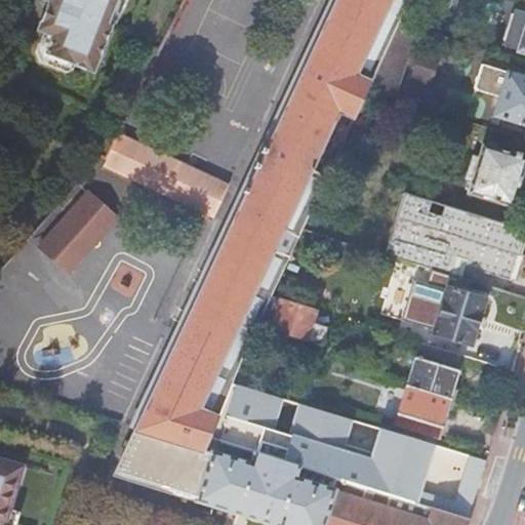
[(41,0),(46,2),(35,31),(41,33),(49,36),(43,54),(61,62),(72,66),(92,73),(110,25),(107,24),(113,7),(115,0),(41,0)]
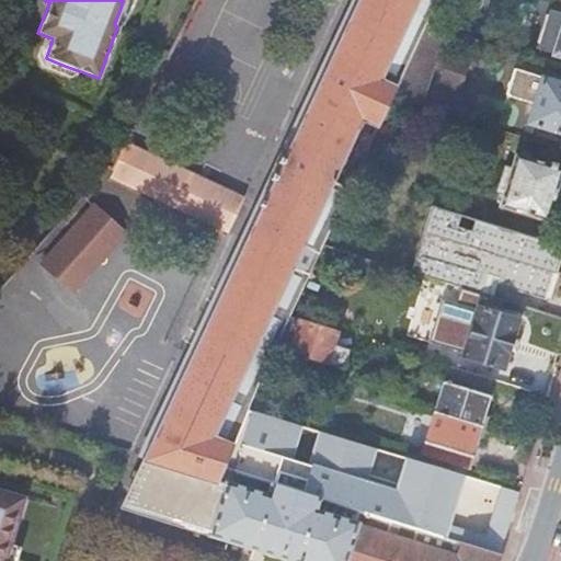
[(132,0),(123,0),(121,8),(114,25),(117,26),(123,24),(132,0)]
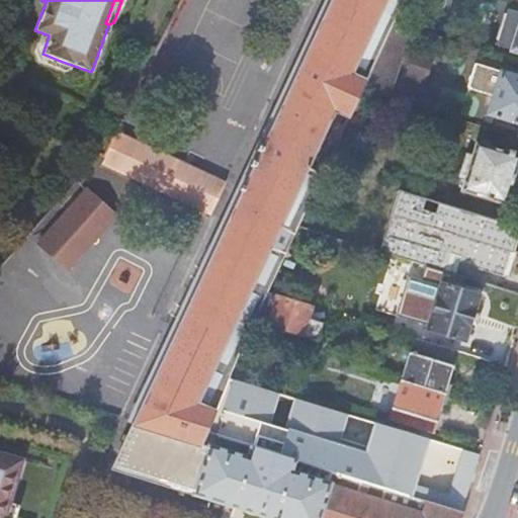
[(330,0),(324,15),(207,264),(135,422),(113,466),(197,493),(277,517),(457,517),(460,510),(426,499),(422,511),(357,491),(360,479),(330,469),(327,481),(289,469),(292,458),(251,445),(247,456),(212,446),(201,442),(206,431),(217,408),(228,378),(241,347),(243,341),(266,291),(284,251),(269,243),(277,226),(293,233),(297,225),(321,174),(305,166),(331,108),(348,115),(360,88),(365,77),(393,20),(401,0),(330,0)]
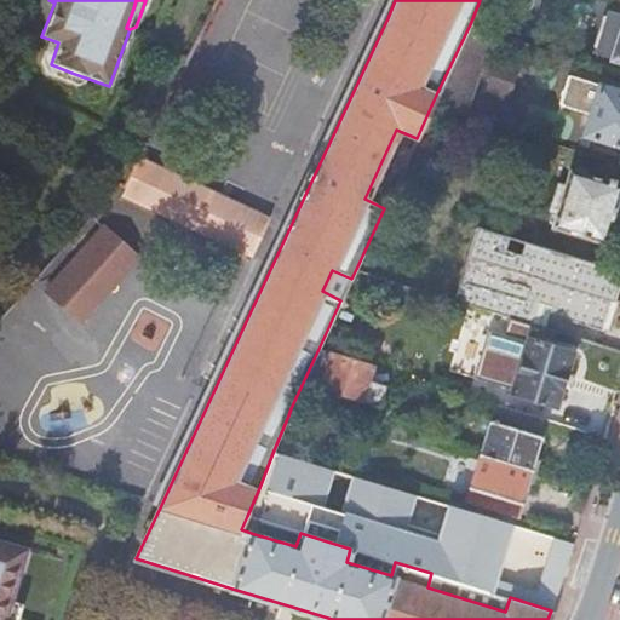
[(619,12),(606,9),(592,52),(619,59),(619,12)]
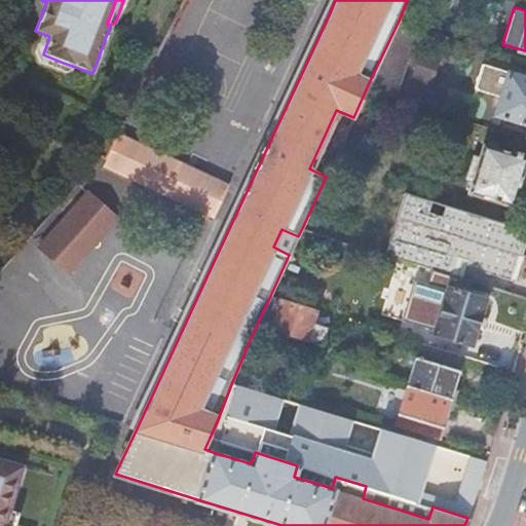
[(417,27),(399,21),(371,78),(366,89),(390,97),(417,27)]
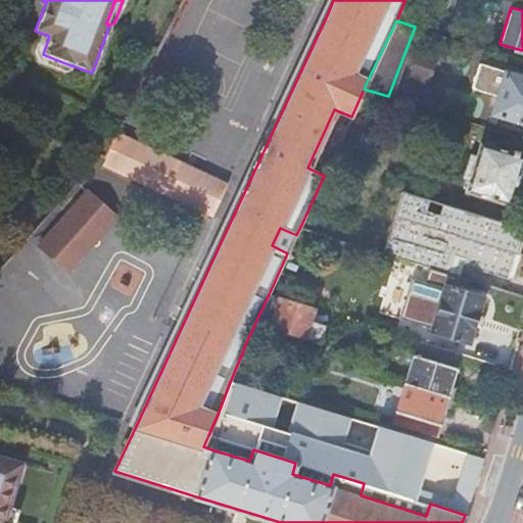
[(69,70),(72,65),(60,61),(43,54),(49,36),(41,33),(34,51),(38,62),(64,73),(69,70)]
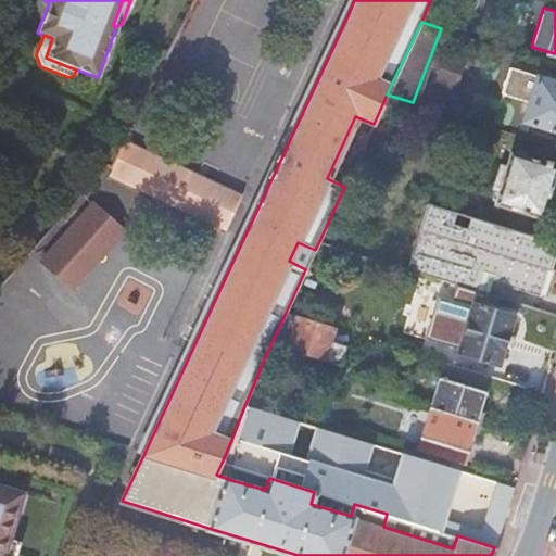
[(555,79),(536,74),(512,65),(503,91),(528,100),(521,122),(555,133),(555,79)]
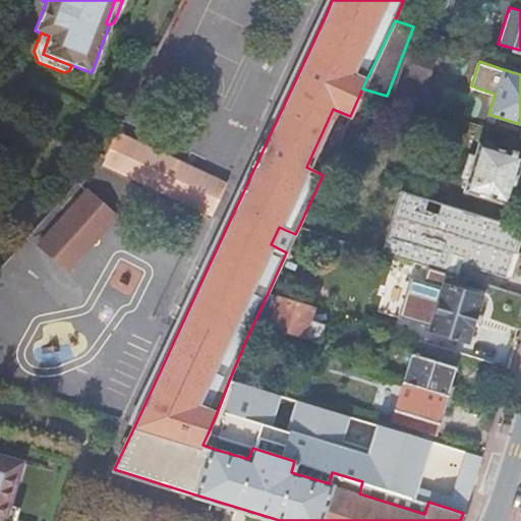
[(239,189),(117,130),(105,155),(101,163),(225,221),(239,189)]
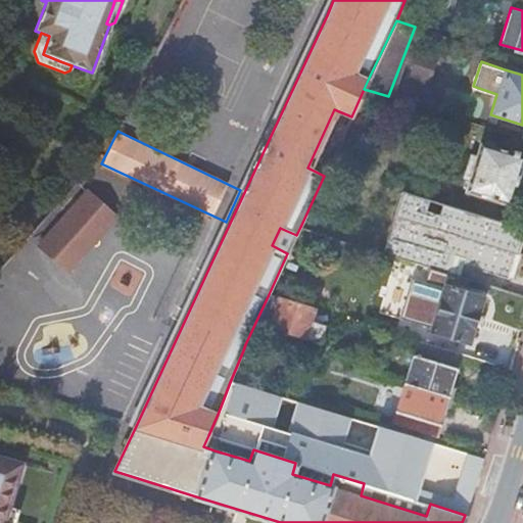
[(470,154),(463,178),(469,180),(465,192),(509,205),(522,157),(522,156),(480,144),(476,156),(470,154)]
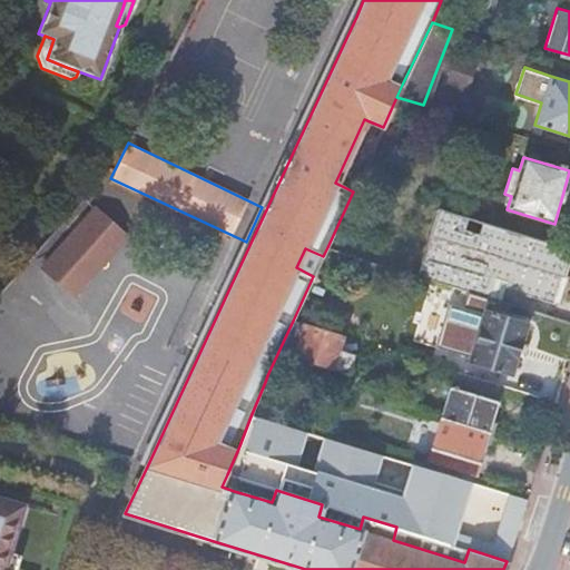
[(569,252),(569,248),(438,208),(416,275),(488,296),(502,301),(505,287),(560,304),(569,275),(563,273),(569,252)]
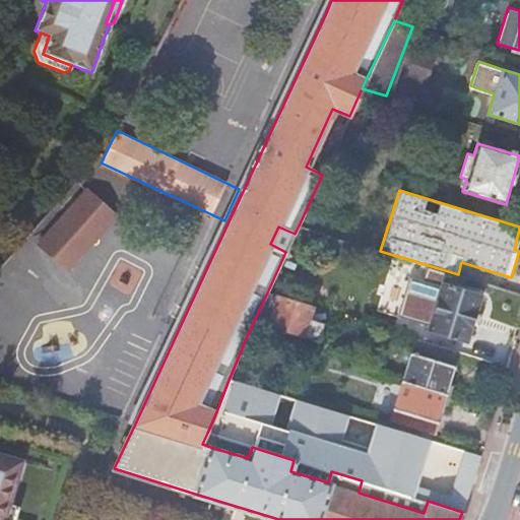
[(87,192),(36,249),(69,280),(122,223),(87,192)]
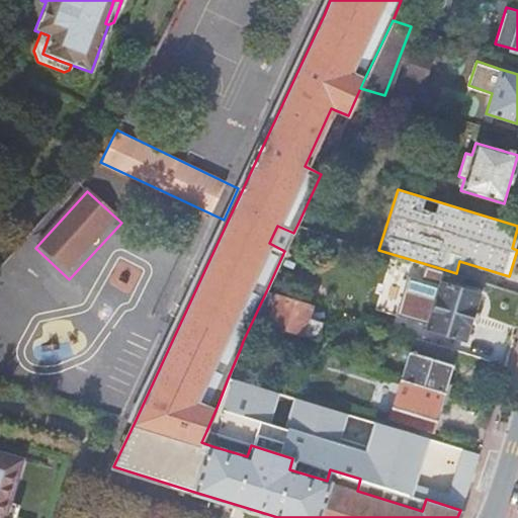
[(318,231),(297,225),(293,233),(289,242),(312,249),(318,231)]
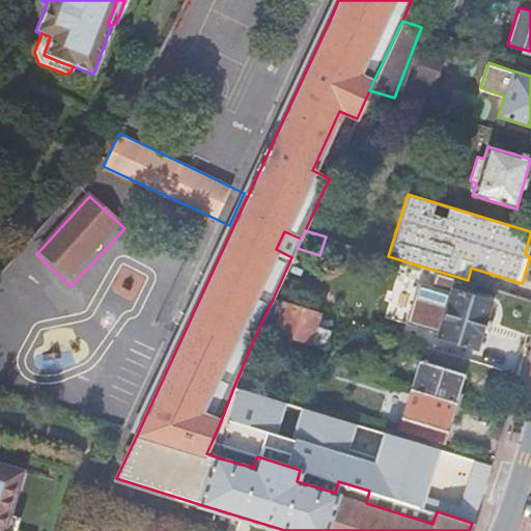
[(446,274),(430,269),(428,279),(443,283),(446,274)]
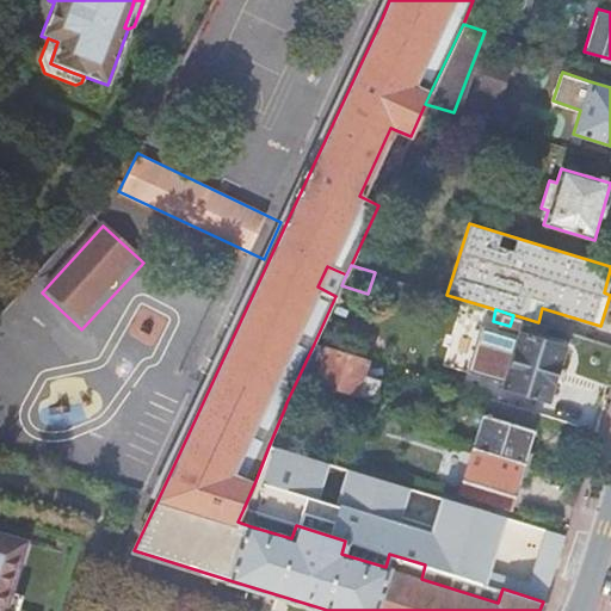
[(520,334),(504,387),(547,400),(562,346),(520,334)]
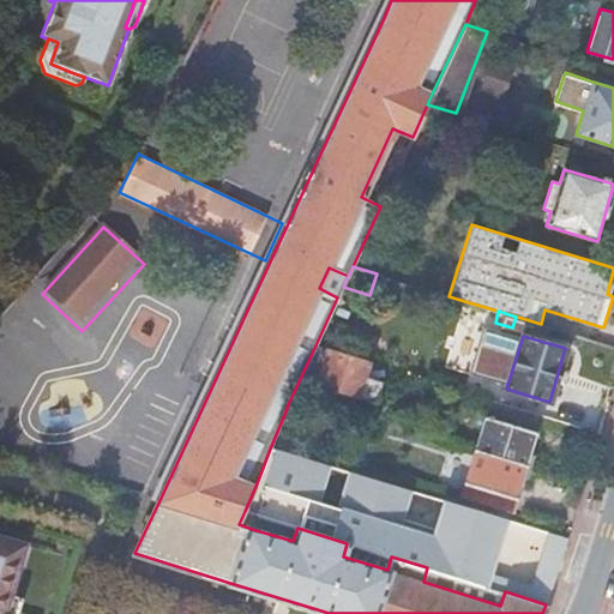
[(385,367),(327,349),(317,384),(374,402),(385,367)]
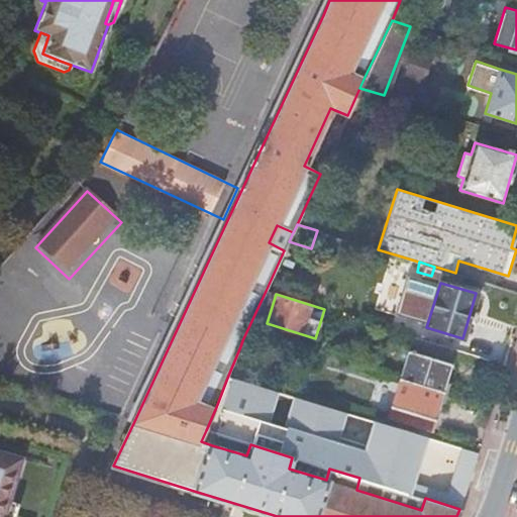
[(455,349),(413,336),(400,380),(442,392),(455,349)]
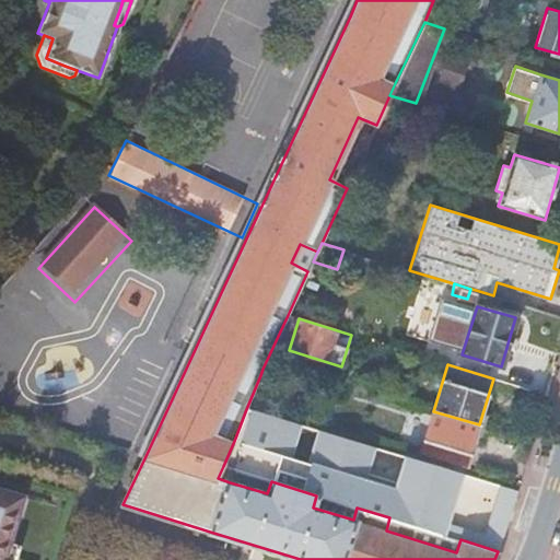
[(508,383),(536,392),(540,377),(512,369),(508,383)]
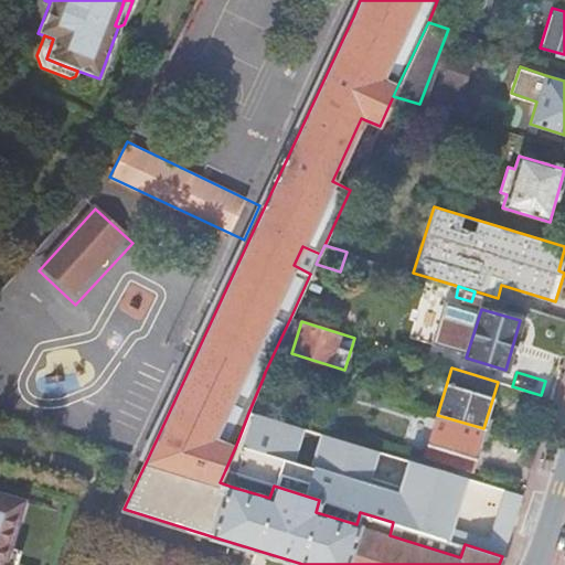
[(379,403),(380,398),(379,398),(376,406),(390,409),(392,402),(388,401),(387,406),(379,403)]
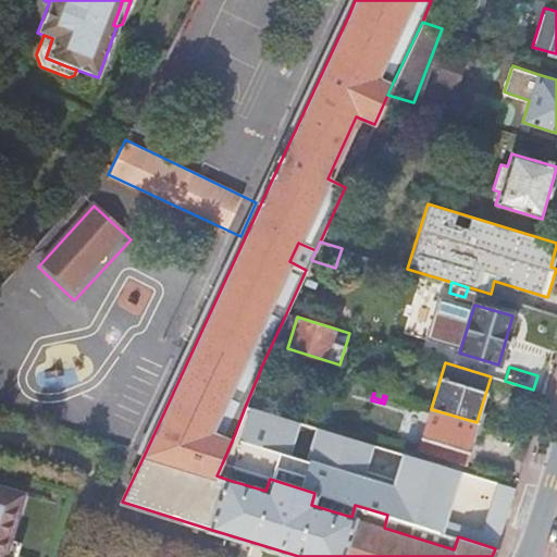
[(462,473),(245,407),(233,438),(279,454),(270,479),(314,493),(355,505),(387,515),(495,548),(515,489),(497,483),(482,531),(446,521),(462,473)]
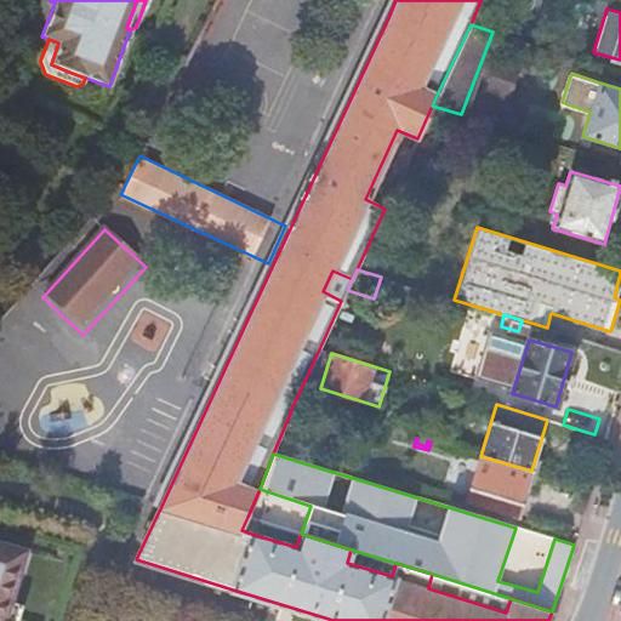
[(469,489),(523,505),(520,503),(531,471),(480,456),(469,489)]
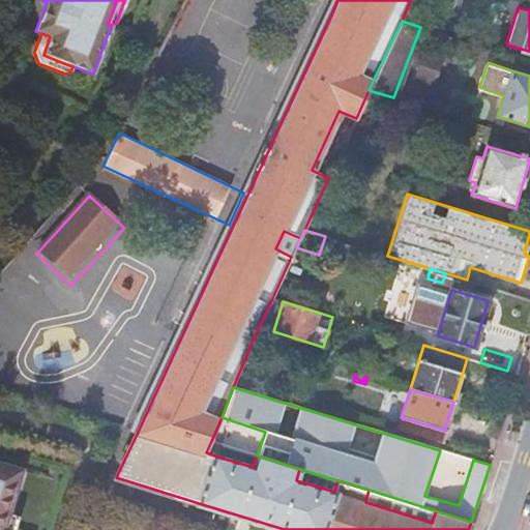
[(401,417),(398,429),(442,442),(446,431),(401,417)]
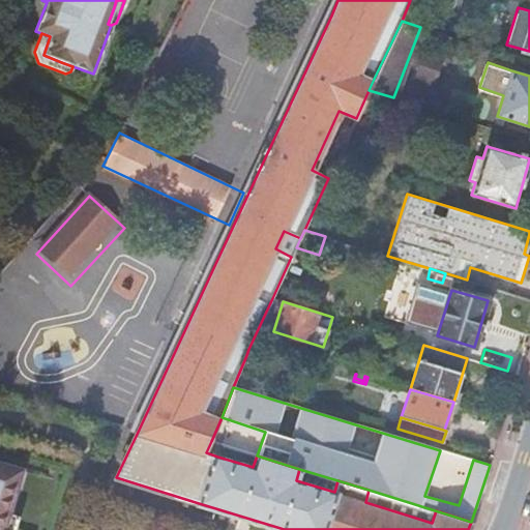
[(0,529),(11,529),(12,525),(8,524),(25,466),(0,458),(0,529)]
